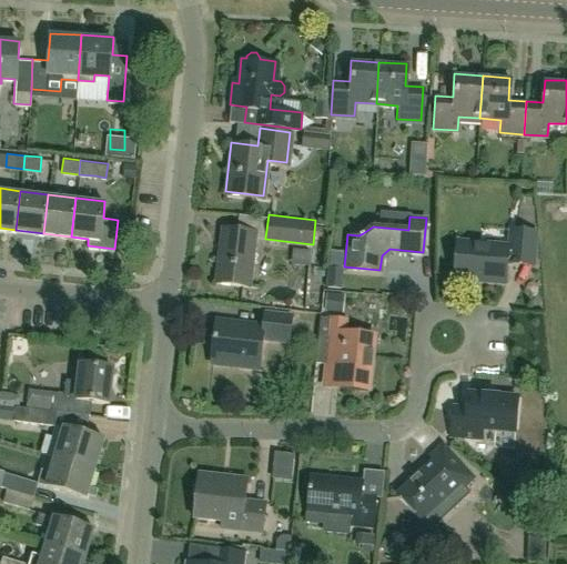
[(247,284),(254,230),(221,227),(214,280),(247,284)]
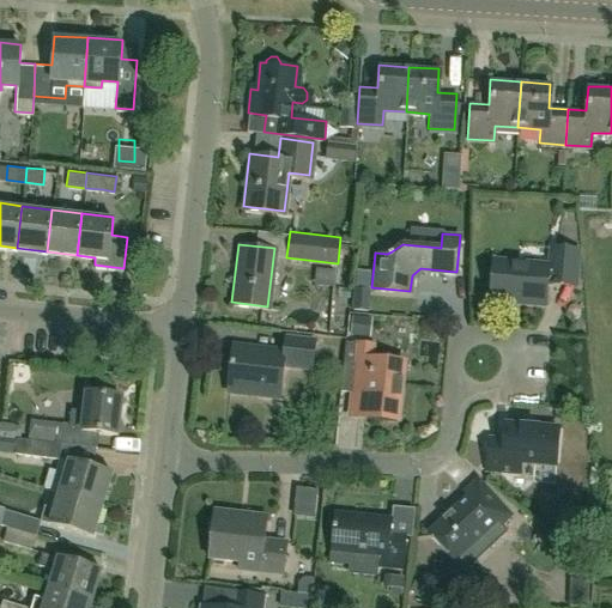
[(579,248),(568,247),(549,244),(546,262),(491,257),(488,299),(545,305),(547,274),(576,278),(579,248)]
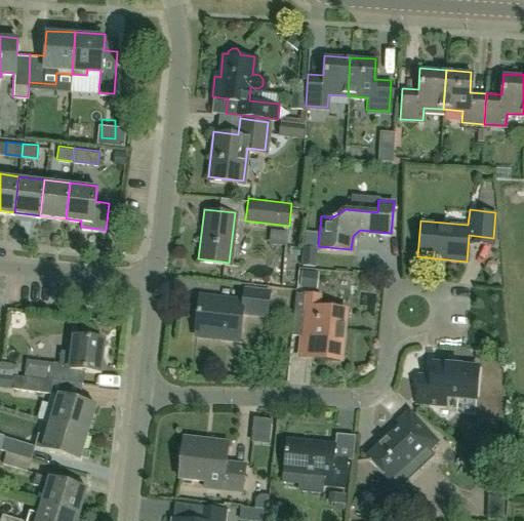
[(297,270),(296,285),(313,287),(314,272),(297,270)]
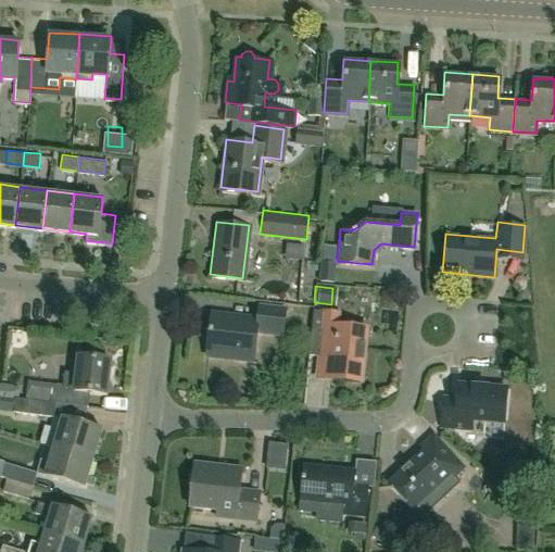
[(281,331),(285,306),(259,303),(256,316),(212,311),(206,352),(253,358),(256,329),(281,331)]
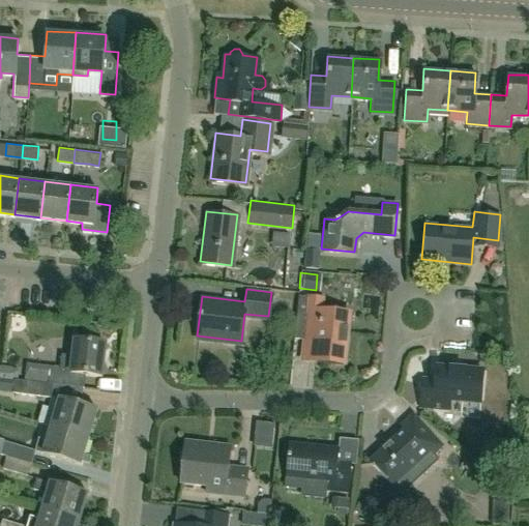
[(322,295),(307,294),(297,293),(293,337),(303,338),(303,331),(317,332),(314,358),(344,361),(349,312),(320,309),(322,295)]
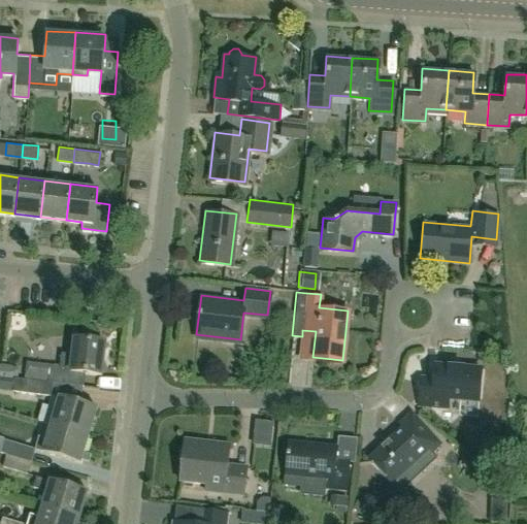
[(26,357),(24,377),(53,380),(83,384),(83,383),(81,382),(84,370),(101,372),(104,340),(74,336),(72,352),(61,351),(59,367),(52,366),(53,360),(26,357)]
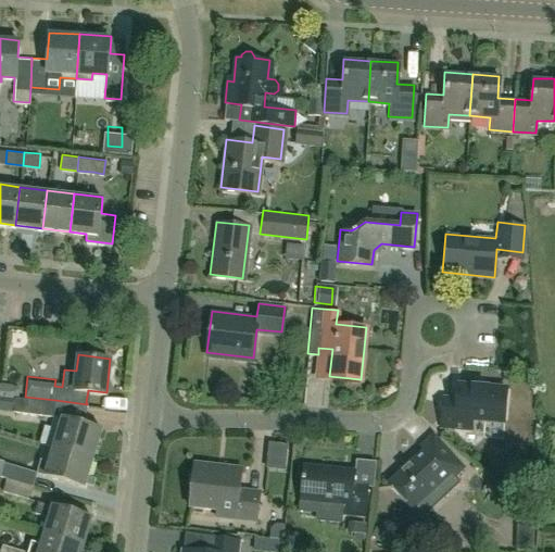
[(0,393),(14,396),(15,384),(0,381),(0,393)]
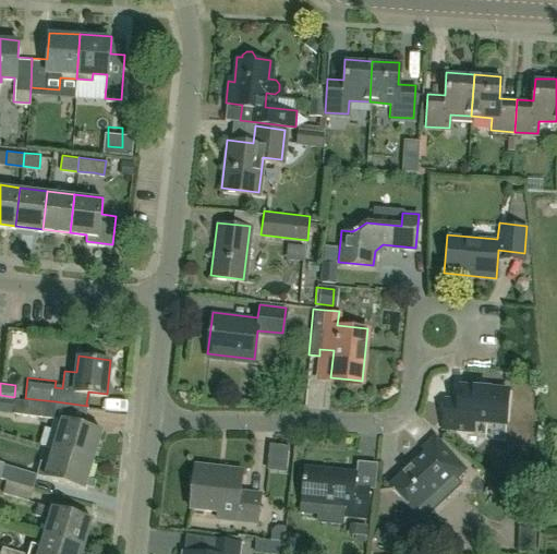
[(444,397),(442,425),(472,428),(473,418),(504,420),(506,389),(458,385),(457,398),(444,397)]
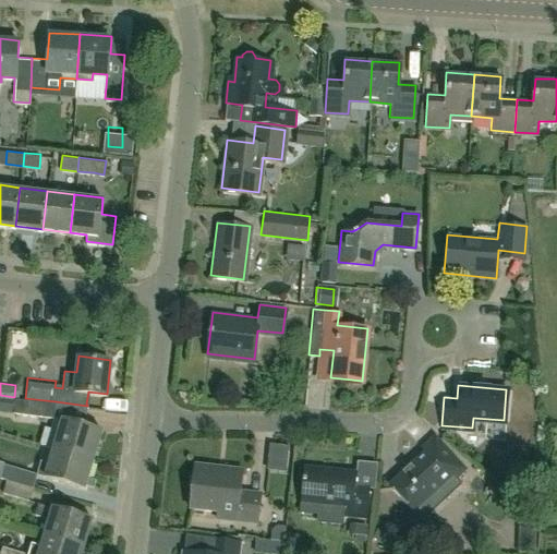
[(53,416),(56,401),(25,398),(15,397),(13,411),(53,416)]
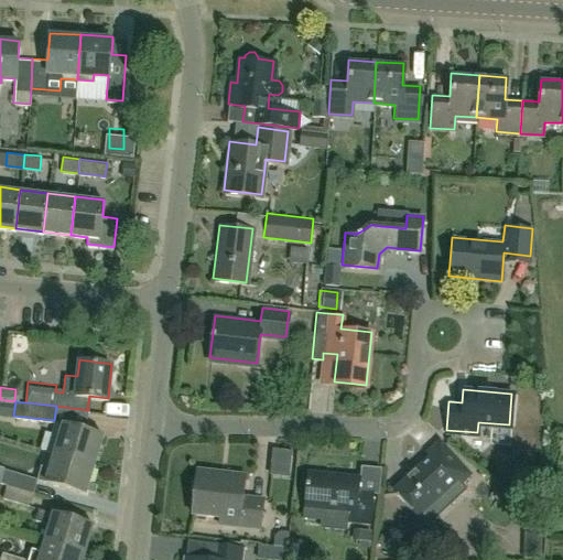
[(63,420),(54,450),(95,462),(104,432),(63,420)]
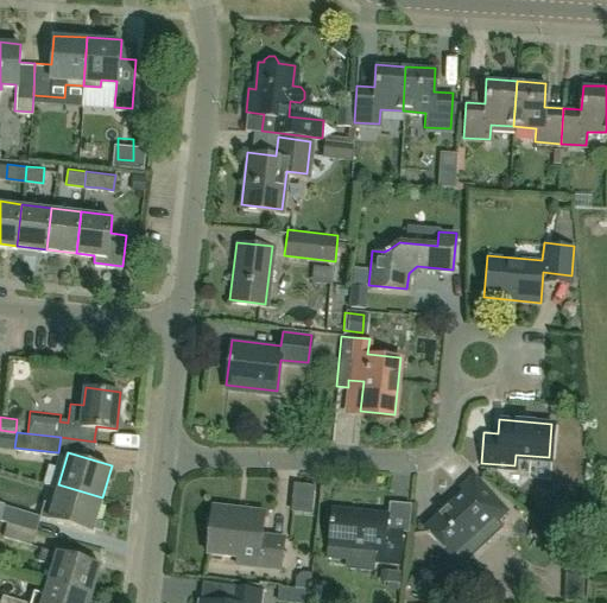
[(482,531),(506,508),(473,473),(459,486),(462,489),(423,526),(449,553),(479,526),(482,531)]
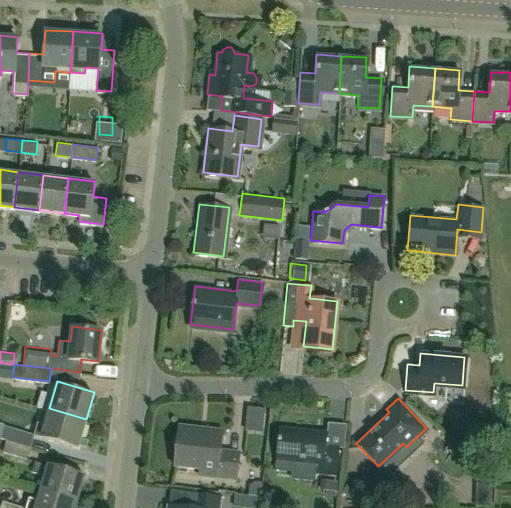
[(77,446),(86,419),(49,408),(44,423),(36,421),(33,432),(34,432),(33,434),(41,436),(41,435),(77,446)]
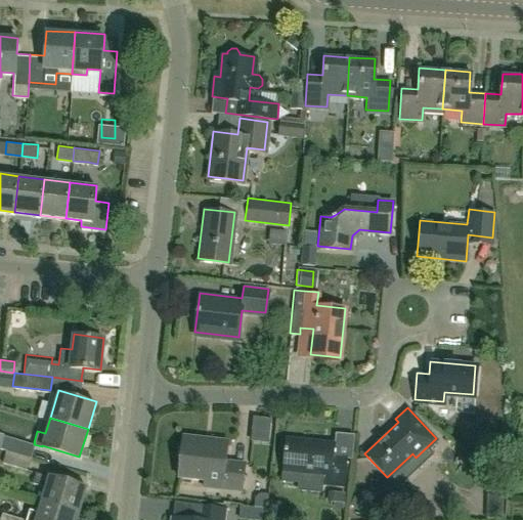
[(3,433),(0,442),(0,445),(31,455),(34,444),(35,442),(34,442),(3,433)]
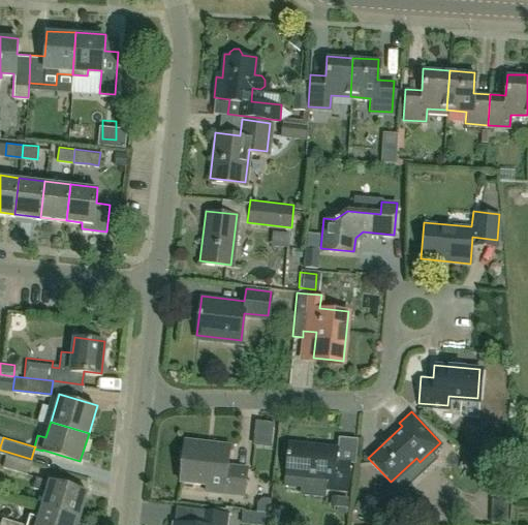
[(243,493),(247,466),(226,464),(228,443),(184,438),(179,480),(205,483),(205,488),(243,493)]
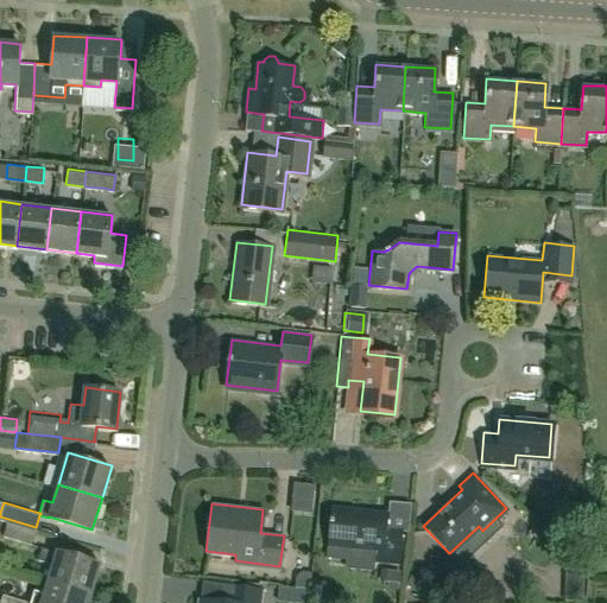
[(398,560),(402,531),(386,528),(387,512),(332,506),(329,524),(330,524),(327,557),(343,558),(343,566),(371,569),(372,557),(398,560)]
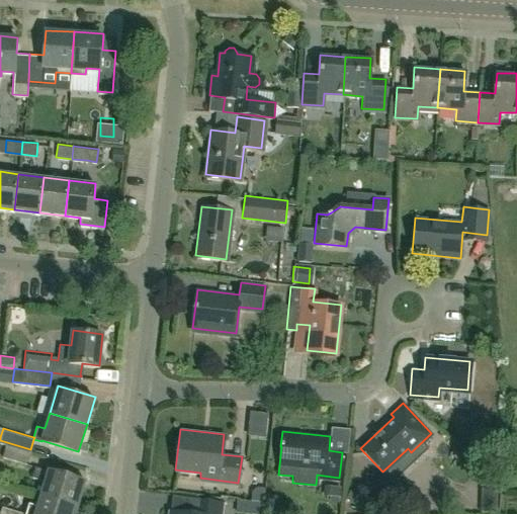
[(26,461),(30,449),(0,440),(0,442),(5,444),(2,454),(26,461)]
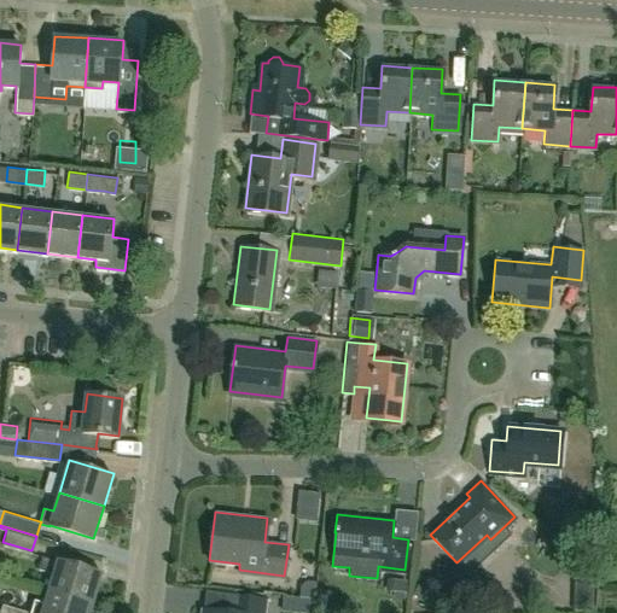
[(36,568),(53,574),(48,590),(93,605),(103,572),(58,559),(58,560),(46,556),(41,554),(36,568)]
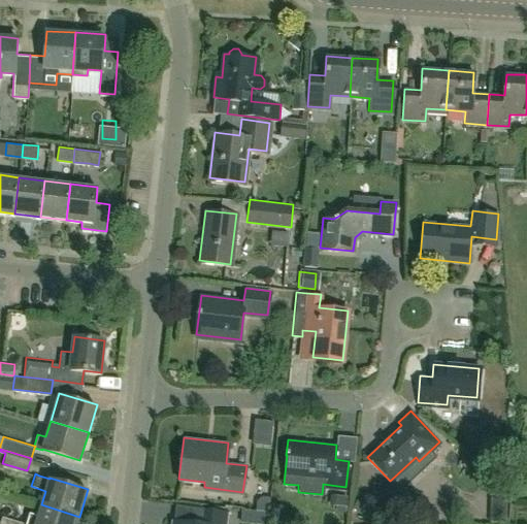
[(504,503),(491,502),(490,520),(504,521),(504,503)]
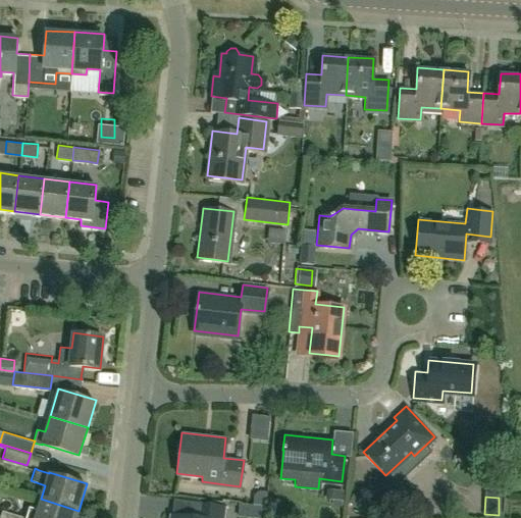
[(2,510),(0,515),(0,517),(75,517),(79,511),(41,499),(38,510),(29,507),(25,517),(2,510)]
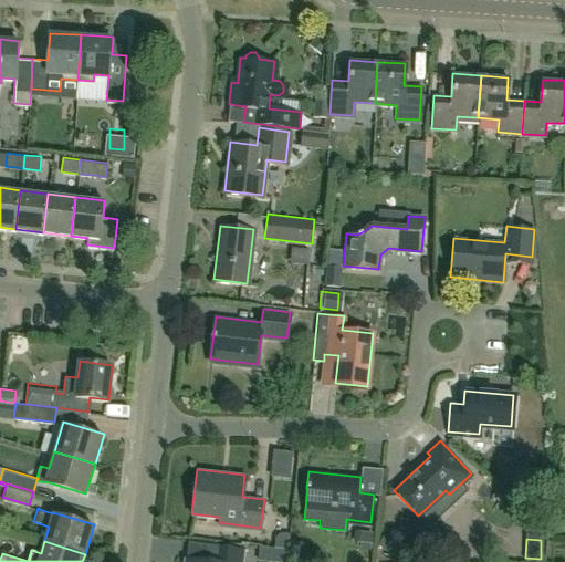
[(241,561),(243,549),(220,545),(218,561),(187,558),(186,561),(241,561)]
